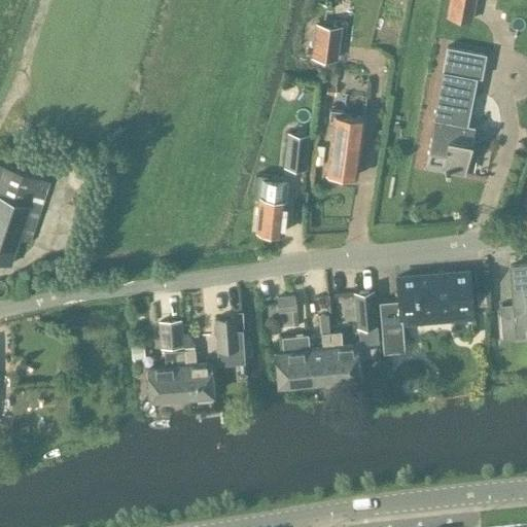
[(475,0),(449,0),(446,15),(471,20),(475,0)]
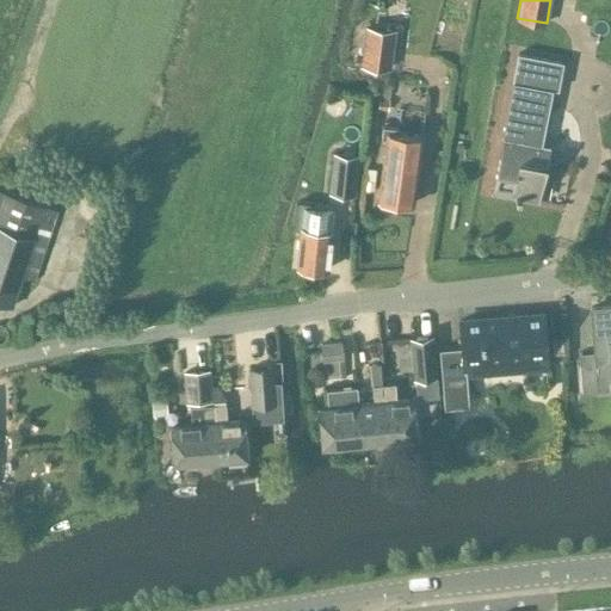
[(365,25),(360,65),(392,68),(395,29),(365,25)]
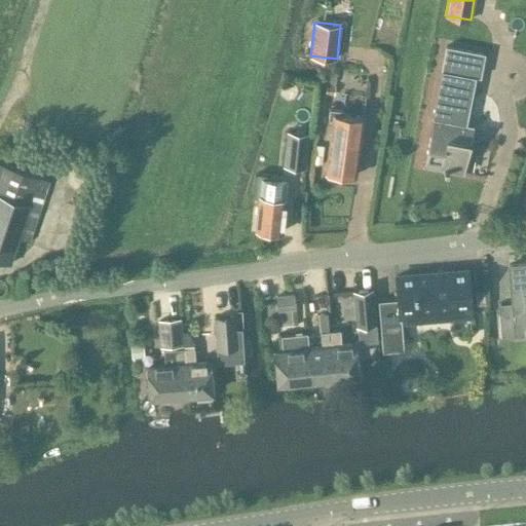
[(422,164),(426,165),(463,173),(473,124),(465,123),(475,76),(480,77),(485,53),(446,45),(422,164)]
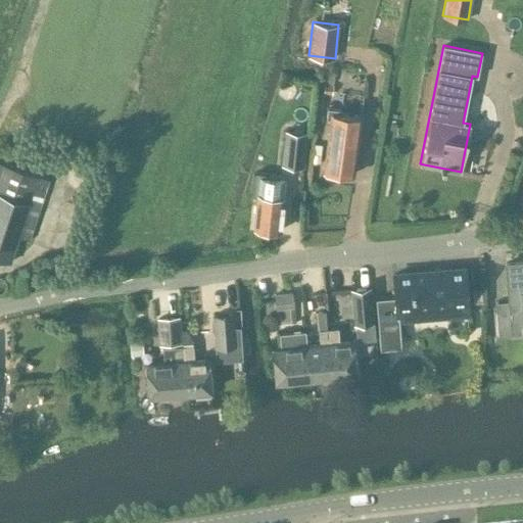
[(323,94),(333,95),(334,85),(325,84),(323,94)]
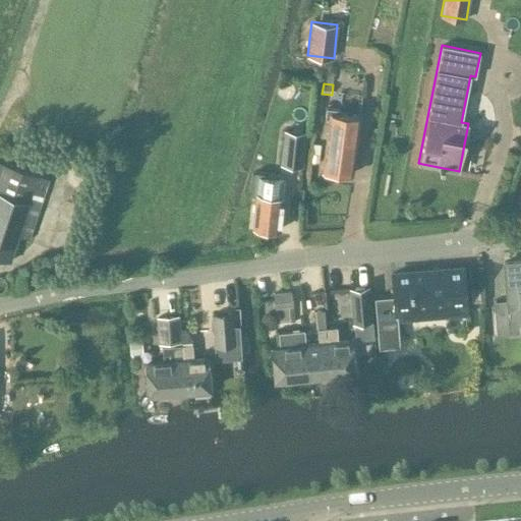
[(323,166),(323,169),(336,171),(338,174),(345,175),(349,172),(352,173),(360,114),(340,112),(341,108),(328,106),(326,116),(330,116),(326,150),(323,166)]
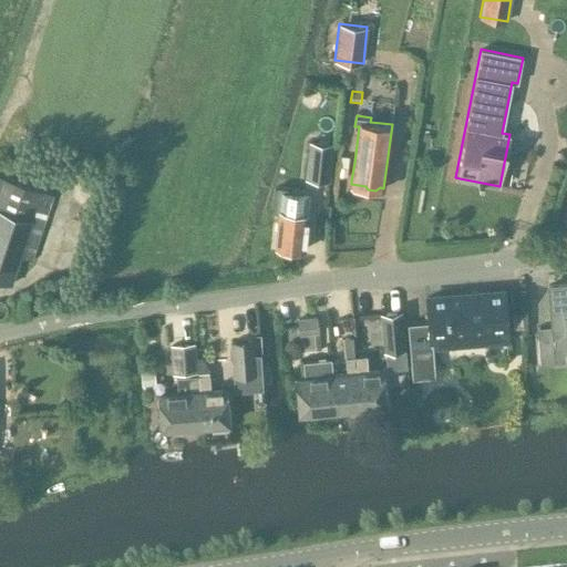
[(309,148),(306,176),(328,178),(331,152),(309,148)]
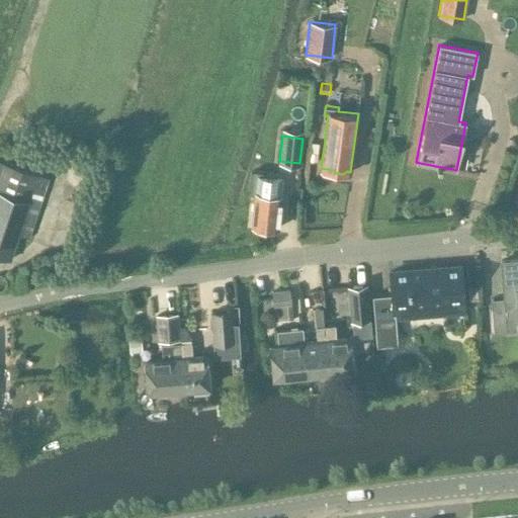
[(4,162),(0,161),(0,254),(10,258),(18,235),(30,238),(51,174),(40,171),(38,173),(5,163),(4,162)]
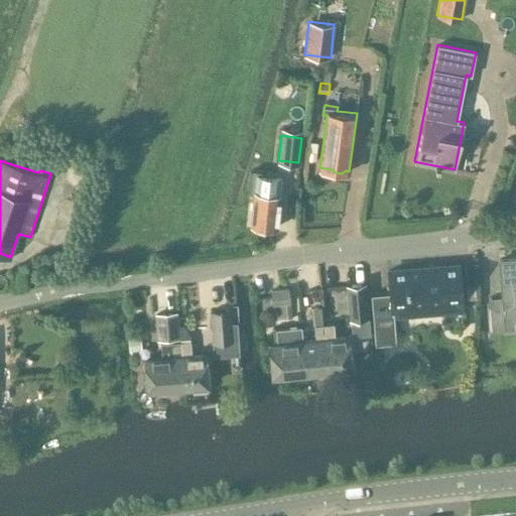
[(250,169),(247,190),(254,190),(251,224),(277,226),(280,194),(278,194),(280,175),(265,174),(266,171),(250,169)]
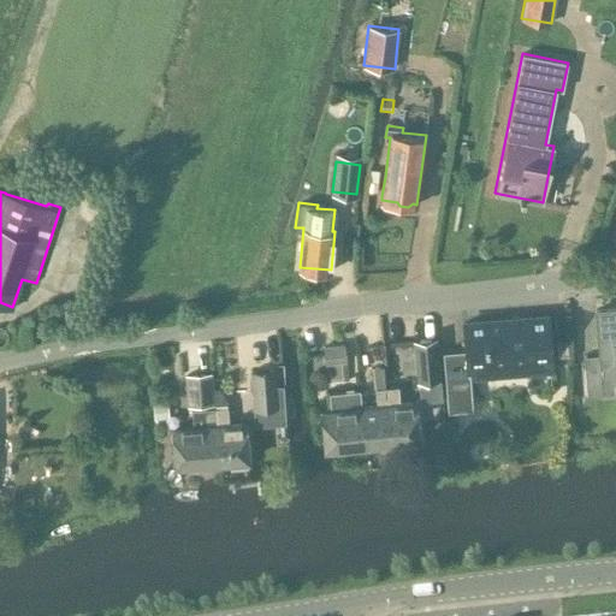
[(599,354),(584,356),(585,377),(587,394),(603,392),(602,375),(615,374),(615,308),(596,311),(599,354)]
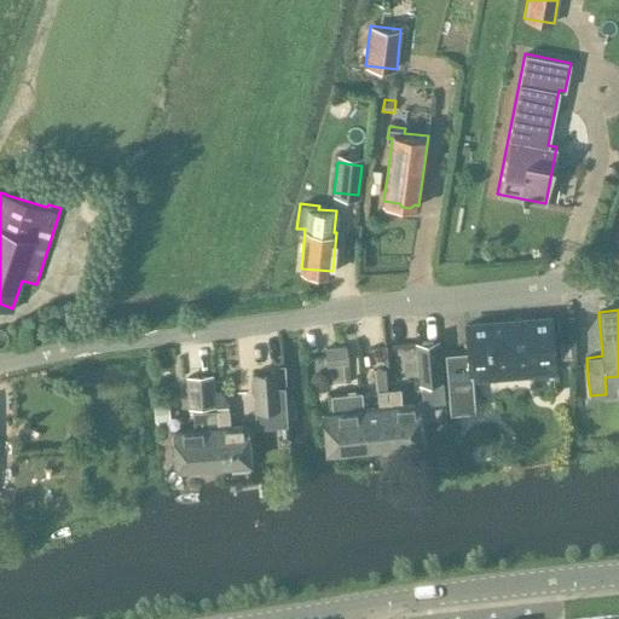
[(450,414),(475,411),(470,365),(553,358),(549,318),(466,324),(468,351),(444,353),(450,414)]
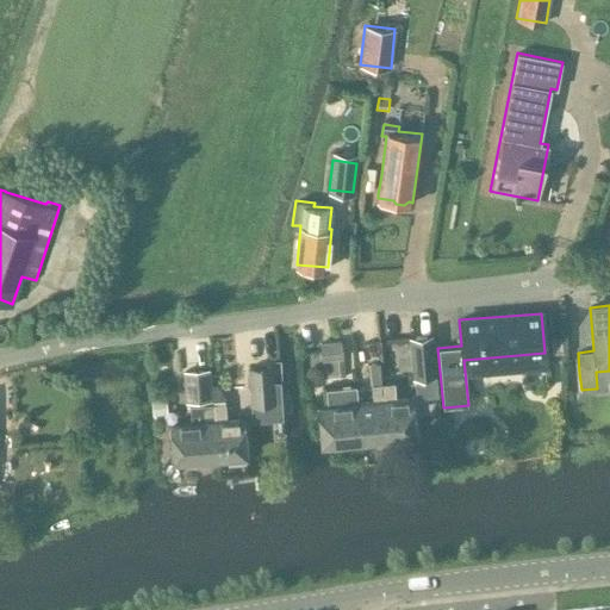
[(436,396),(431,336),(409,337),(412,377),(415,375),(417,397),(436,396)]
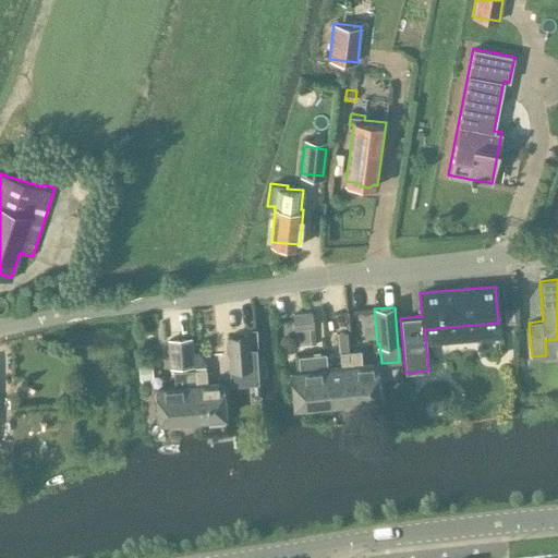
[(348,331),(338,332),(338,334),(340,351),(350,351),(348,332),(348,331)]
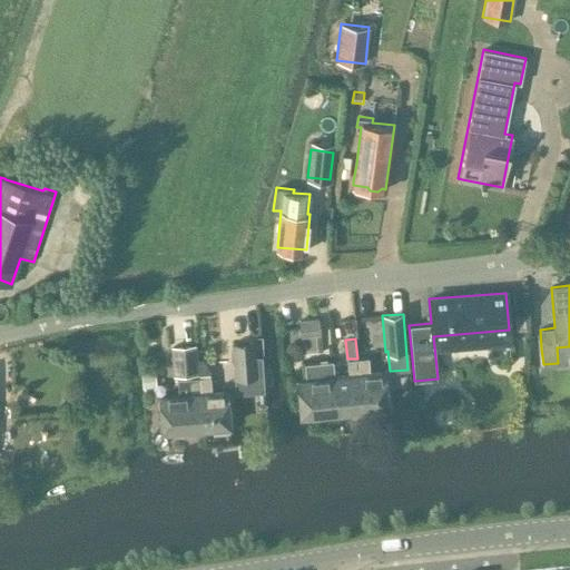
[(253,341),(232,343),(235,379),(234,379),(235,395),(264,393),(262,356),(254,357),(253,341)]
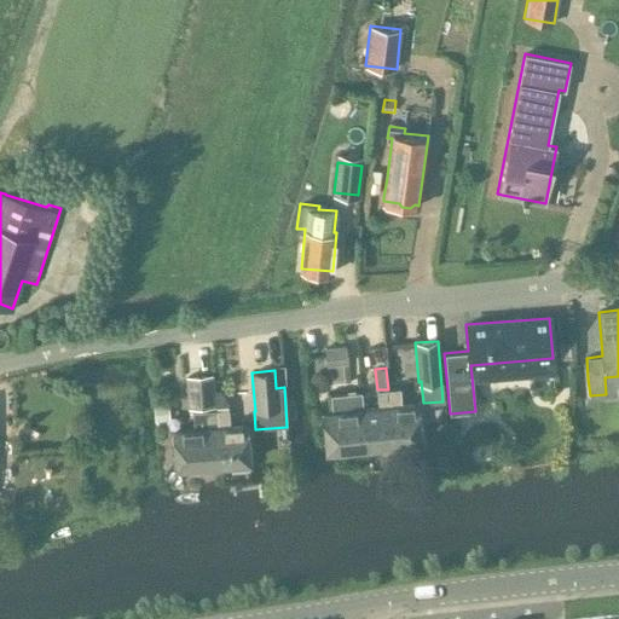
[(189,412),(194,411),(215,410),(213,374),(186,376),(189,412)]
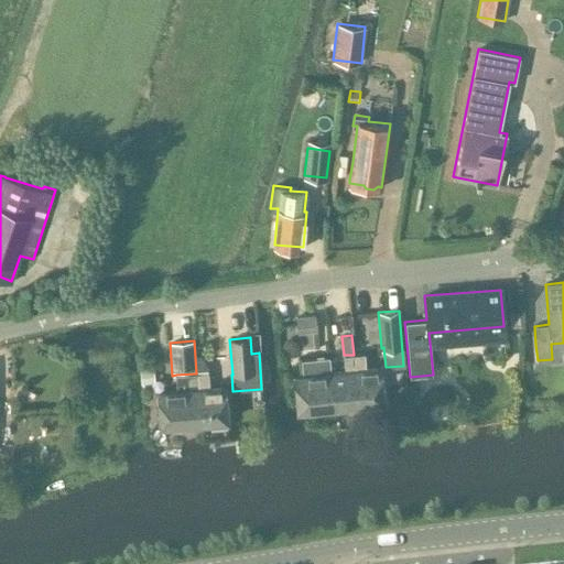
[(365,354),(354,355),(357,403),(382,401),(380,368),(366,369),(365,354)]
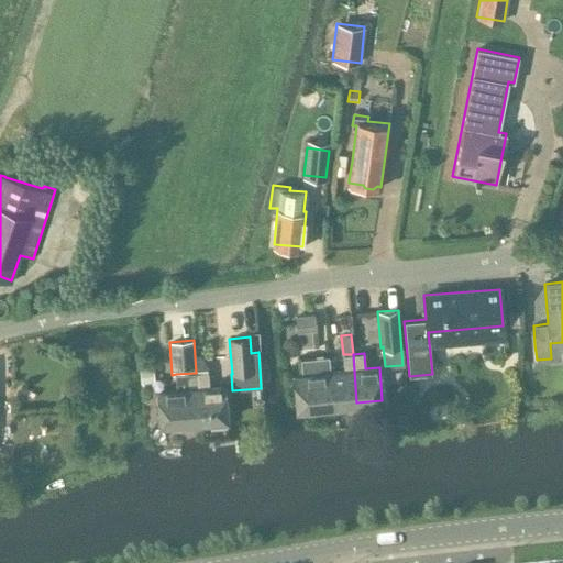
[(344,371),(330,373),(332,405),(356,403),(353,354),(343,354),(344,371)]
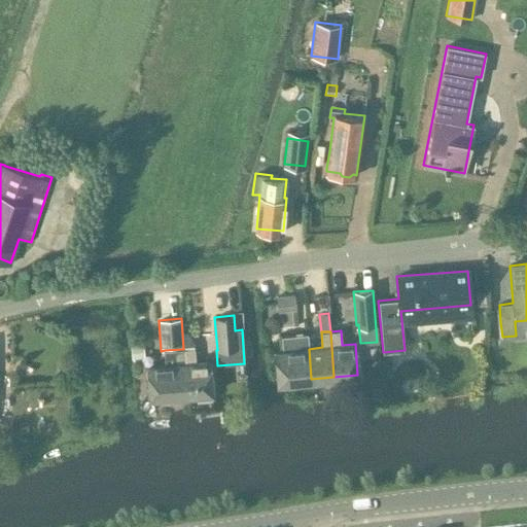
[(282,351),(275,352),(278,382),(311,379),(309,349),(307,334),(281,336),(282,351)]
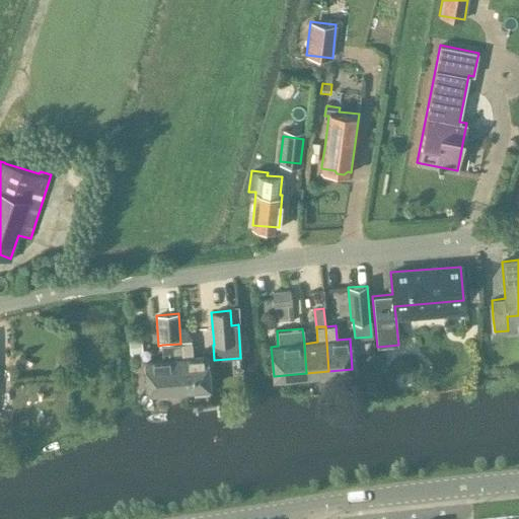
[(141,338),(129,339),(130,353),(142,352),(141,338)]
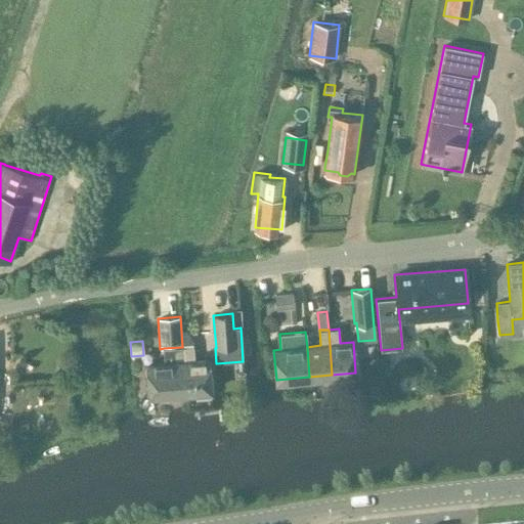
[(183,347),(186,392),(195,391),(195,396),(211,395),(209,359),(194,360),(193,346),(183,347)]
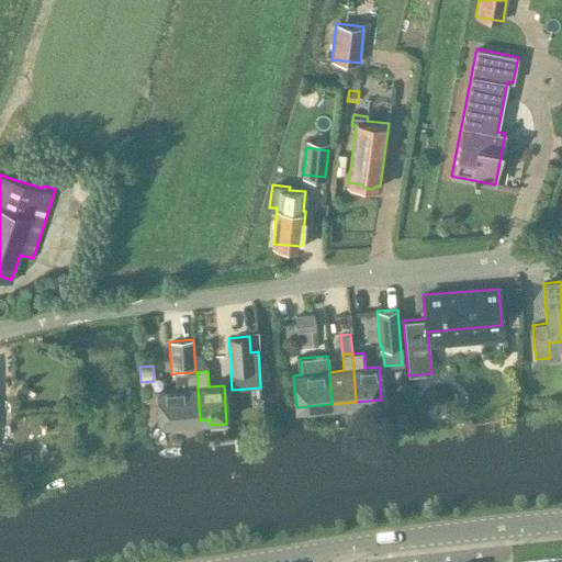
[(176,373),(177,389),(156,391),(158,424),(200,420),(197,372),(195,372),(176,373)]
